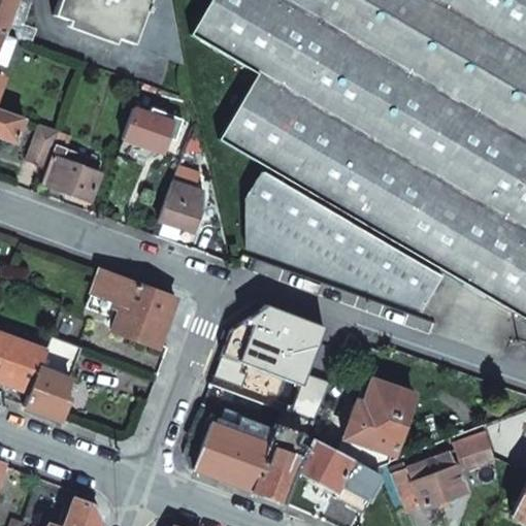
[(0,0),(0,31),(4,33),(19,38),(32,42),(37,28),(24,23),(31,0),(0,0)]
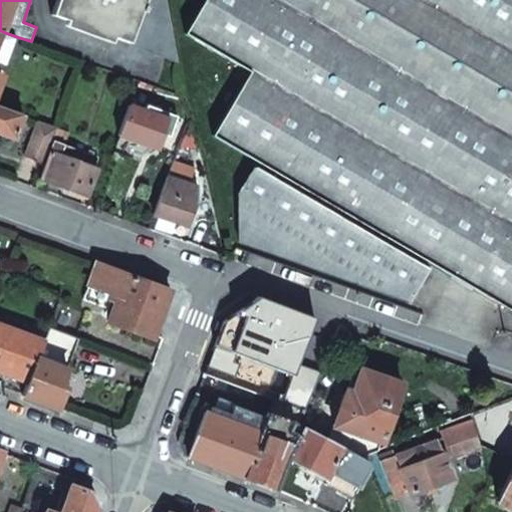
[(57,0),(52,13),(179,60),(167,0),(57,0)]
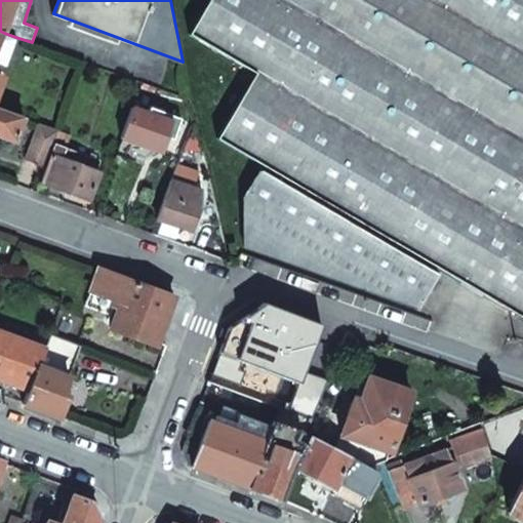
[(209,0),(191,32),(257,73),(218,138),(267,165),(263,169),(244,196),(246,244),(420,306),(439,273),(418,260),(420,255),(522,314),(522,0),(209,0)]
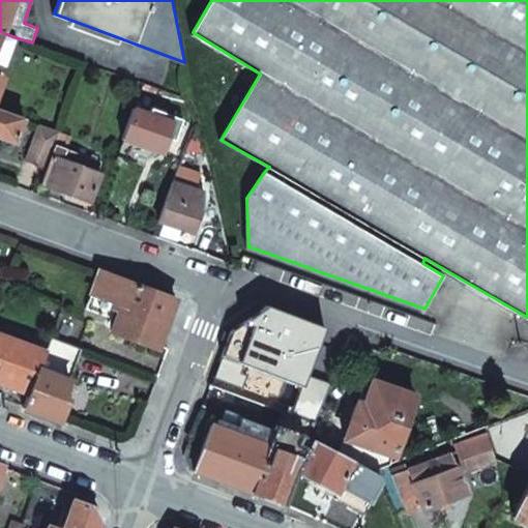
[(4,33),(0,31),(0,89),(5,77),(0,75),(0,62),(8,66),(19,38),(4,33)]
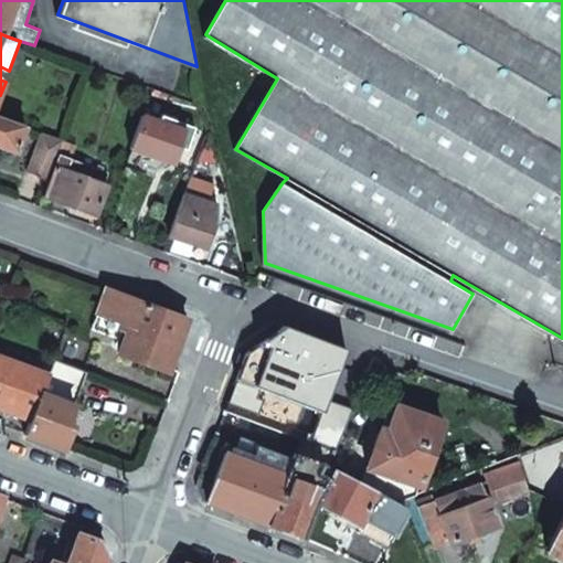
[(162,123),(147,116),(135,147),(177,163),(184,140),(192,144),(198,129),(181,123),(187,109),(170,104),(162,123)]
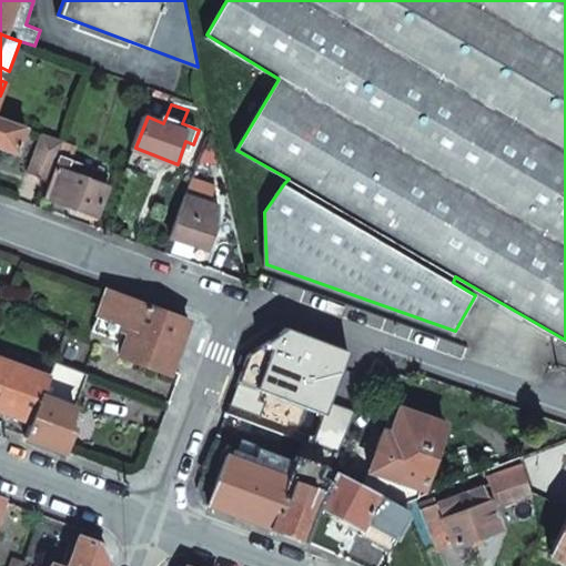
[(0,115),(0,144),(1,145),(18,152),(27,125),(0,115)]
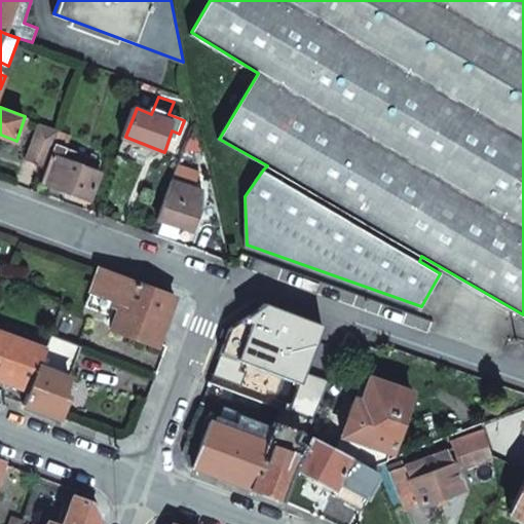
[(39,122),(27,157),(47,164),(61,129),(39,122)]
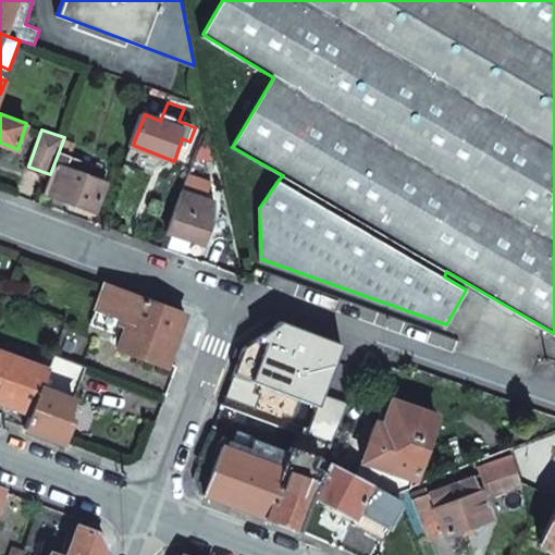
[(212,130),(207,131),(197,158),(219,156),(212,130)]
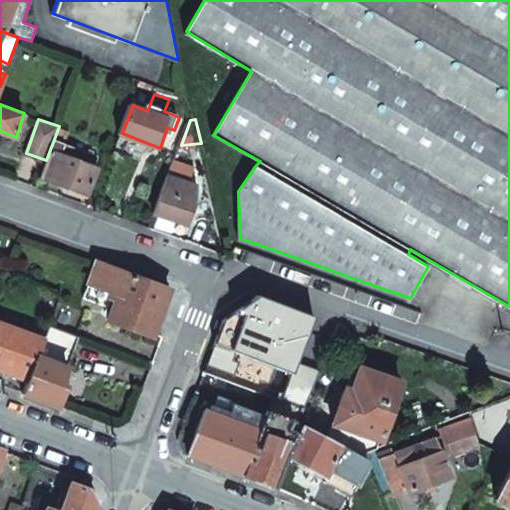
[(100,155),(55,139),(42,176),(88,193),(99,165),(97,164),(100,155)]
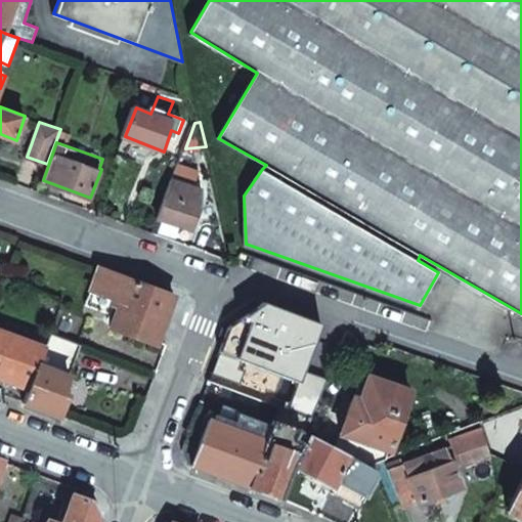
[(204,190),(174,179),(160,217),(193,229),(202,206),(201,206),(204,190)]
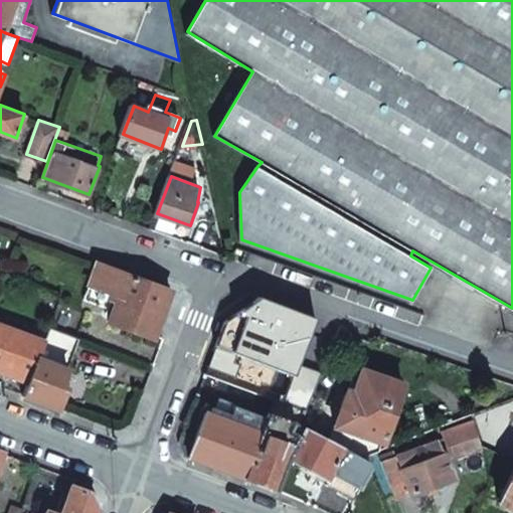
[(98,263),(86,298),(109,307),(114,294),(113,294),(122,271),(110,267),(98,263)]
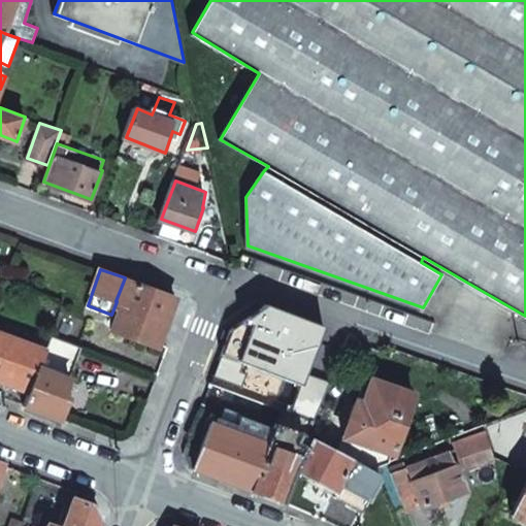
[(161,338),(176,296),(125,277),(116,301),(117,301),(122,303),(112,329),(159,346),(161,338)]
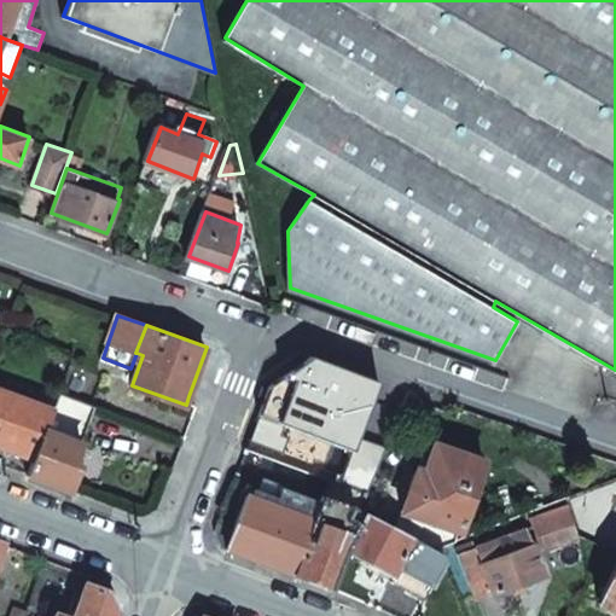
[(331,477),(343,481),(372,396),(378,379),(313,355),(272,384),(249,447),(331,477)]
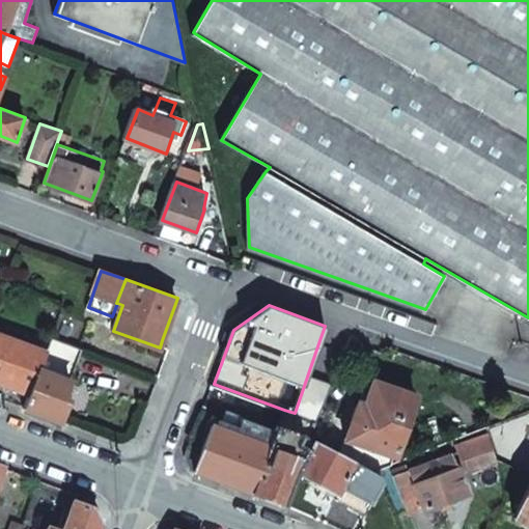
[(47,352),(0,334),(0,382),(31,393),(47,352)]
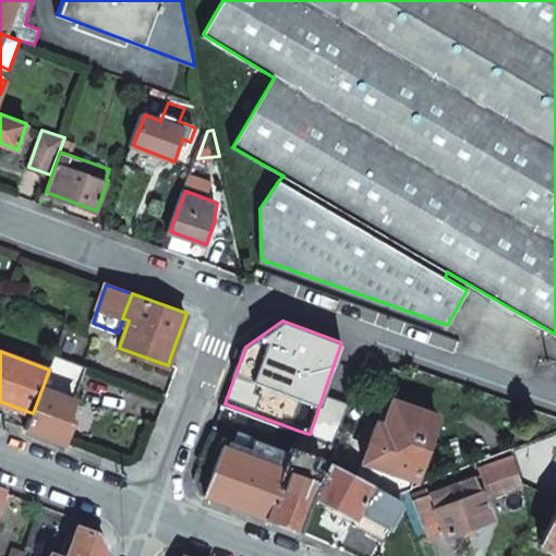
[(87,365),(56,353),(49,370),(33,413),(28,428),(63,443),(73,419),(68,418),(87,365)]
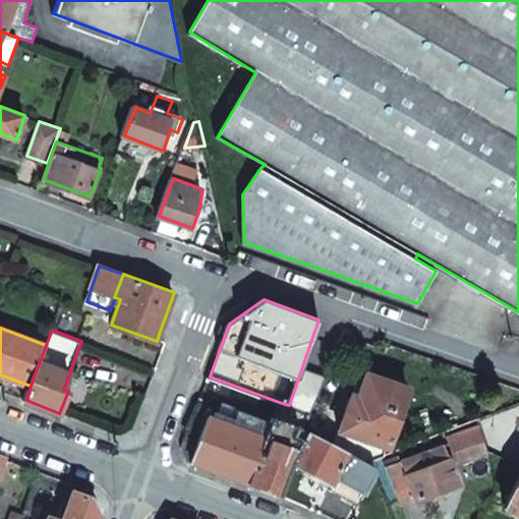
[(409,387),(367,372),(359,396),(352,394),(339,429),(389,446),(409,387)]
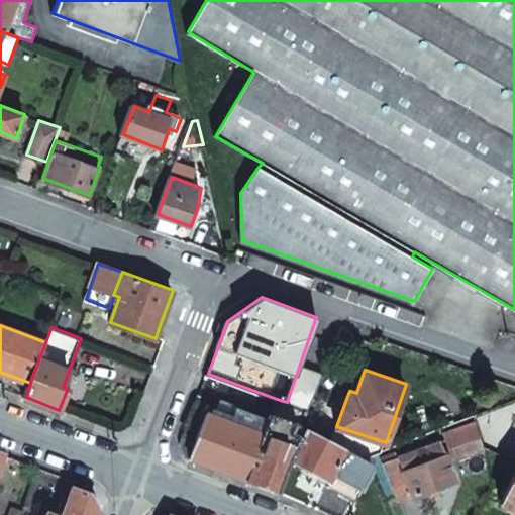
[(238,406),(222,401),(218,412),(234,418),(233,423),(208,413),(198,441),(183,435),(182,439),(181,442),(187,456),(265,486),(278,491),(288,459),(297,429),(299,430),(301,424),(308,410),(287,402),(277,399),(270,420),(237,409),(238,406)]
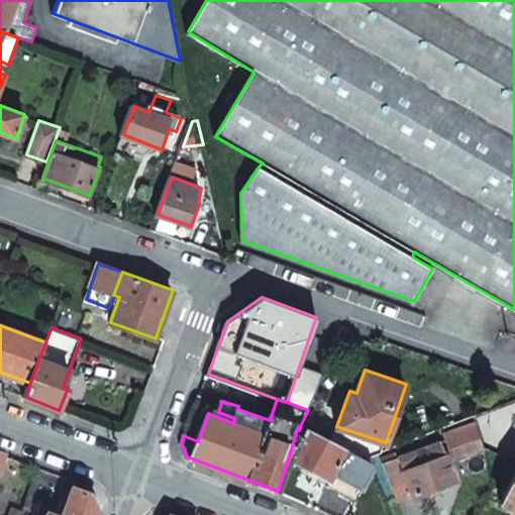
[(451,444),(479,433),(474,420),(443,432),(448,445),(451,444)]
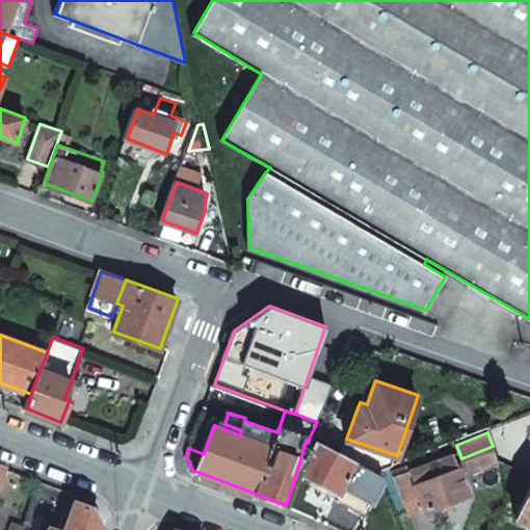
[(310,436),(308,443),(306,442),(296,473),(338,496),(339,492),(369,508),(385,479),(382,475),(310,436)]
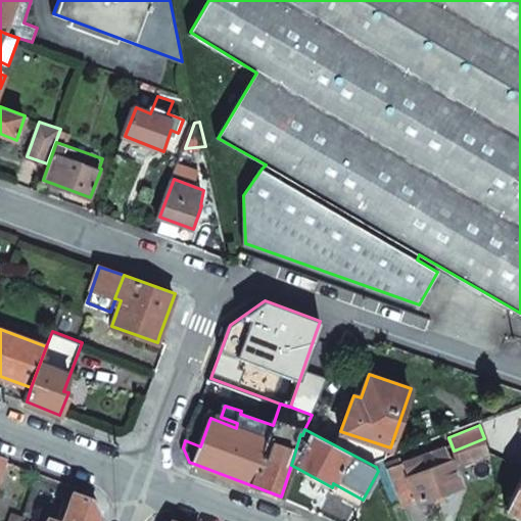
[(462,463),(490,453),(484,438),(457,450),(462,463)]
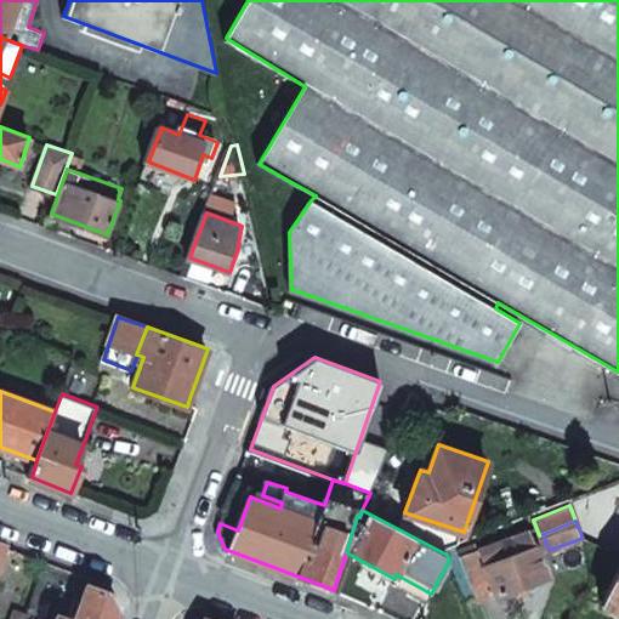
[(618,526),(606,521),(596,541),(618,551),(618,526)]
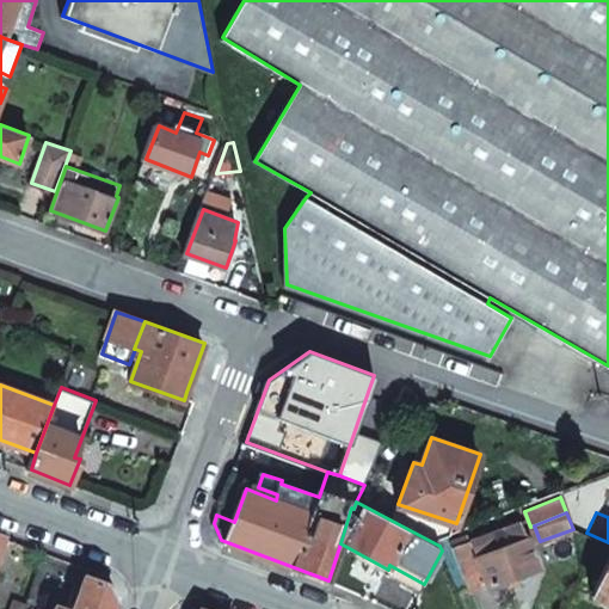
[(521,521),(455,546),(467,576),(481,570),(486,582),(487,585),(539,566),(521,521)]
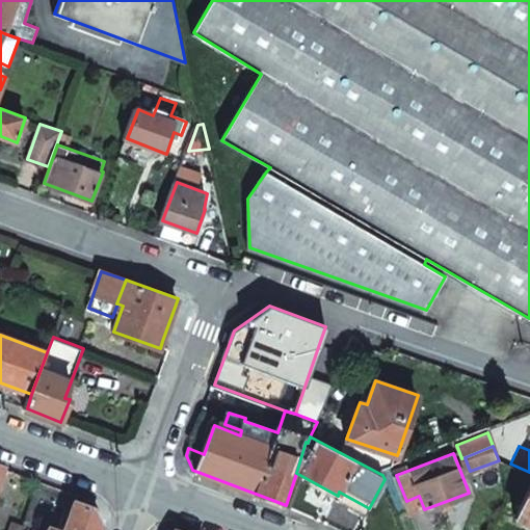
[(529,487),(515,518),(529,524),(529,487)]
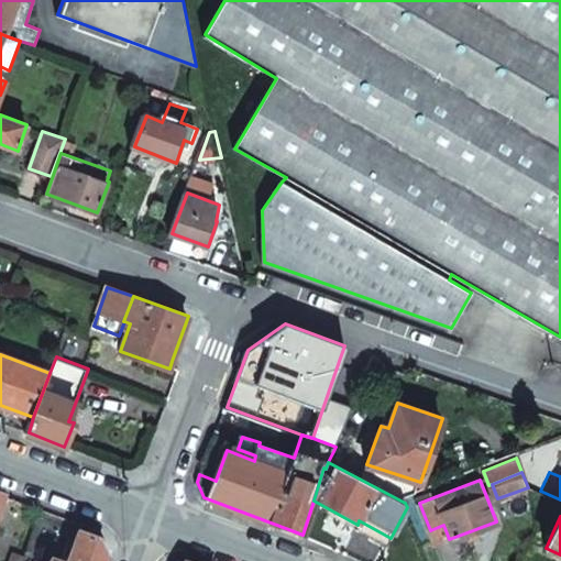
[(433,541),(448,536),(443,525),(430,530),(433,541)]
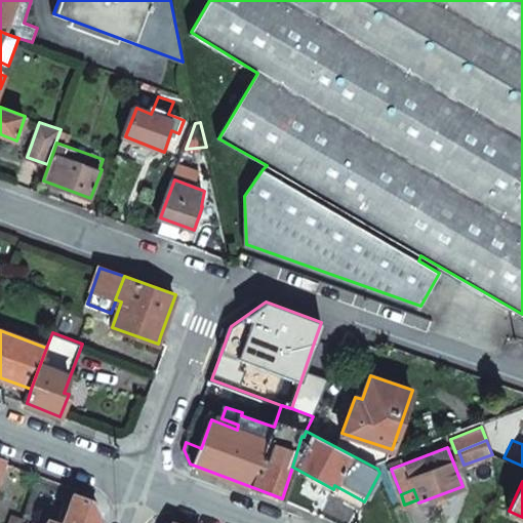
[(57,522),(48,519),(47,522),(95,522),(99,515),(92,500),(74,493),(63,522),(57,522)]
